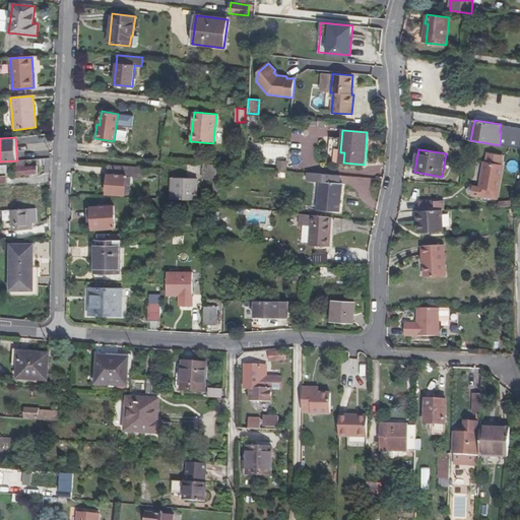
[(17,160),(16,160),(16,167),(17,176),(38,174),(25,166),(24,159),(17,160)]
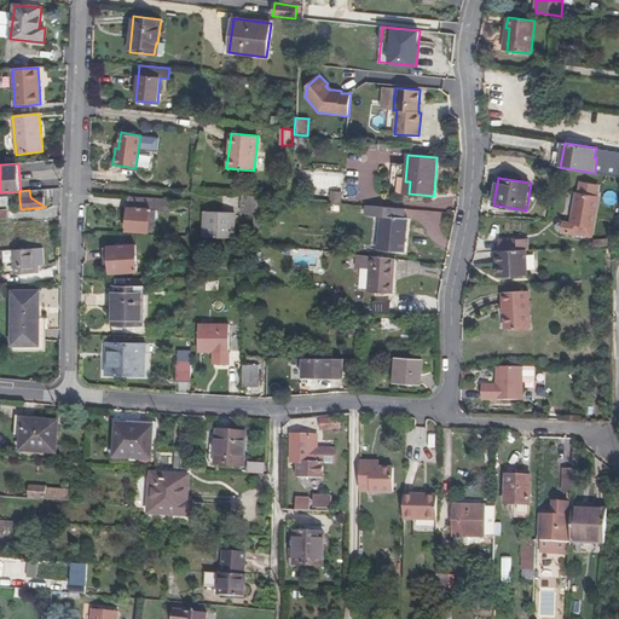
[(331,202),(341,202),(342,194),(333,192),(331,202)]
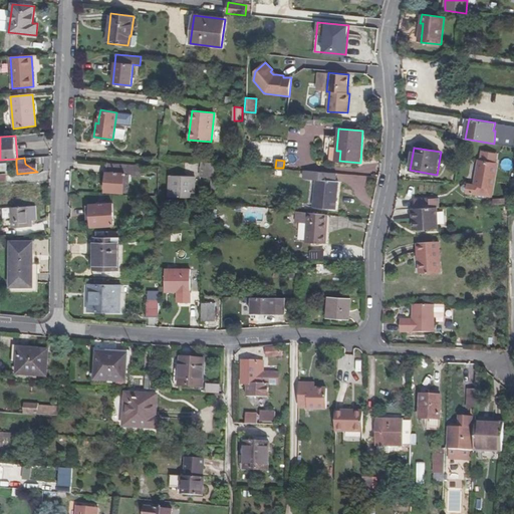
[(491,197),(497,164),(479,161),(474,185),(468,184),(466,194),(491,197)]
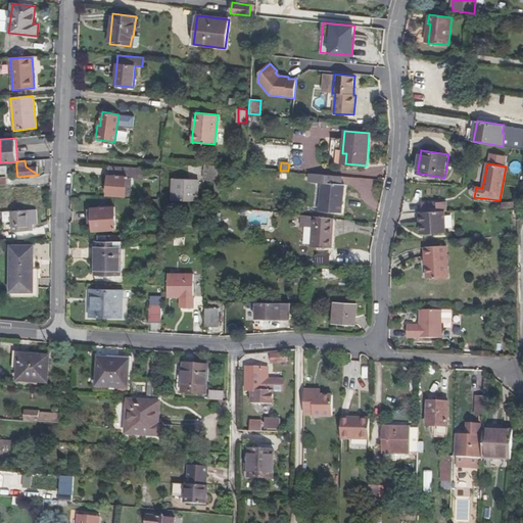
[(219,165),(205,164),(204,180),(218,181),(219,165)]
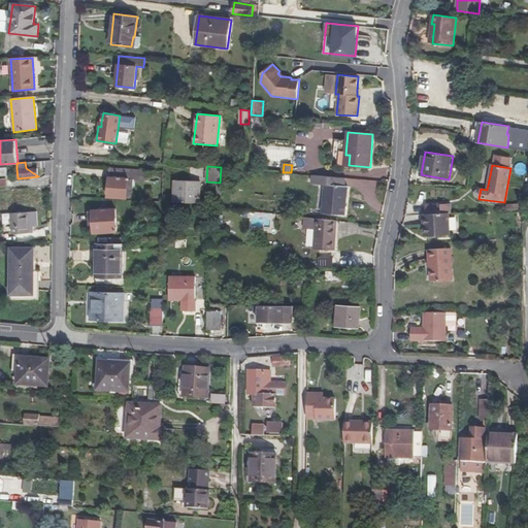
[(150,180),(150,170),(109,167),(108,196),(127,198),(128,178),(150,180)]
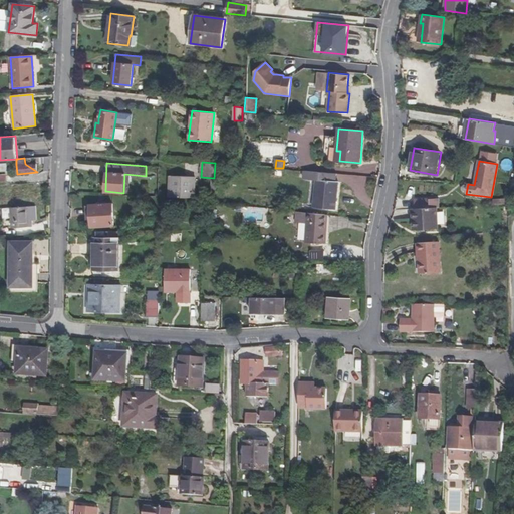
[(4,171),(4,179),(9,179),(8,171),(7,171),(6,164),(0,164),(1,172),(4,171)]
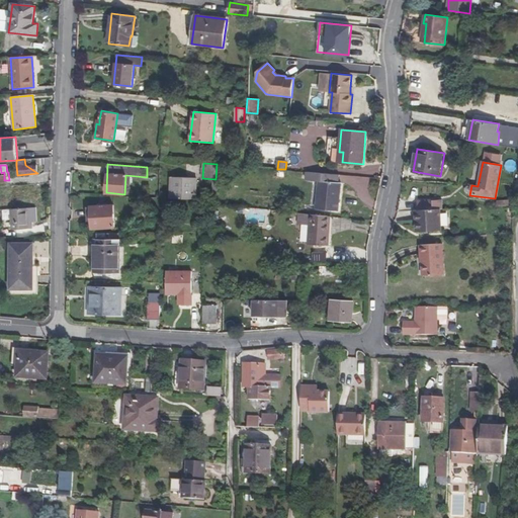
[(339,175),(307,172),(306,180),(319,181),(316,208),(338,210),(341,183),(338,183),(339,175)]
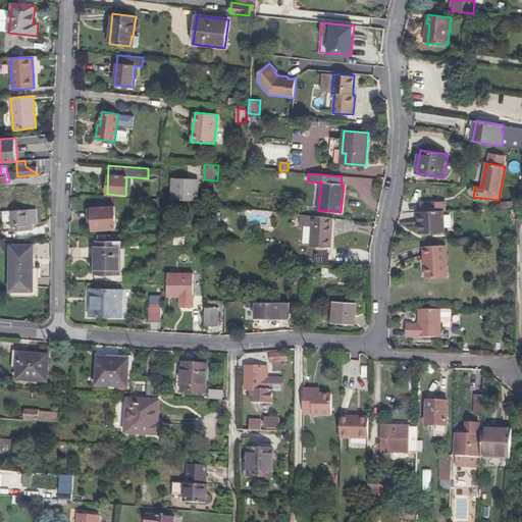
[(198,178),(172,177),(171,200),(197,201),(198,178)]
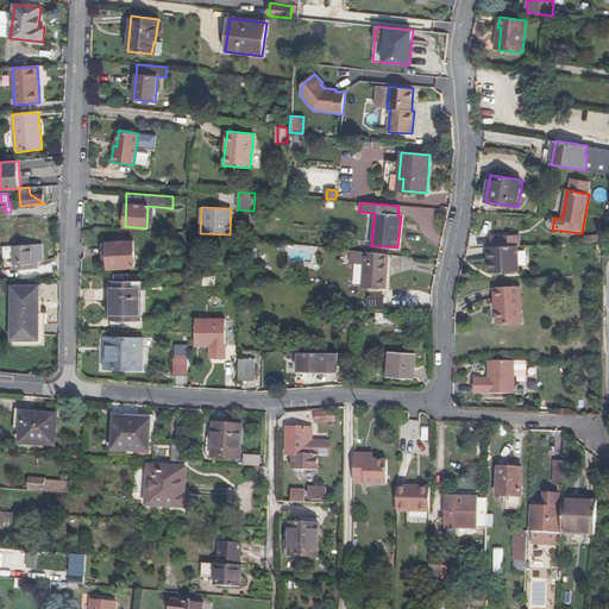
[(135,267),(133,242),(107,243),(108,269),(135,267)]
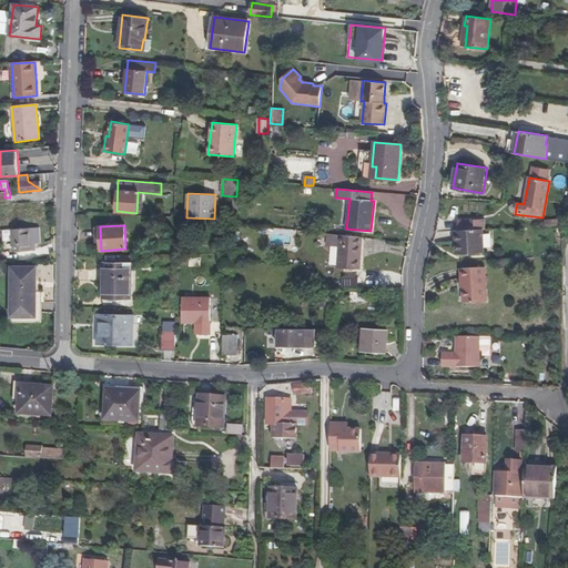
[(31,251),(30,227),(12,229),(13,252),(31,251)]
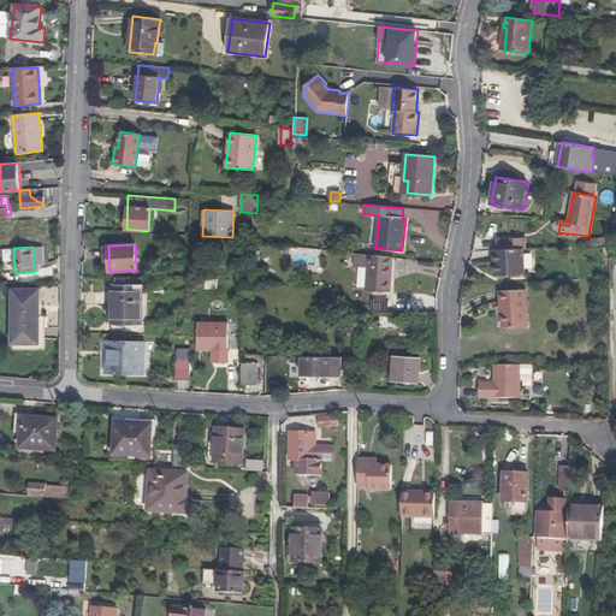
[(523,248),(495,250),(496,276),(525,274),(523,248)]
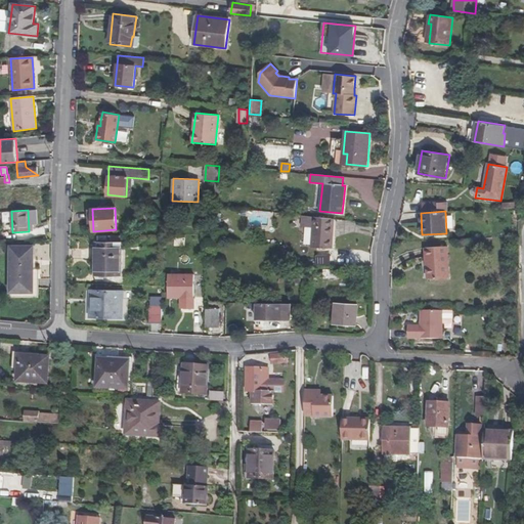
[(313,217),(302,215),(301,225),(312,226),(313,217)]
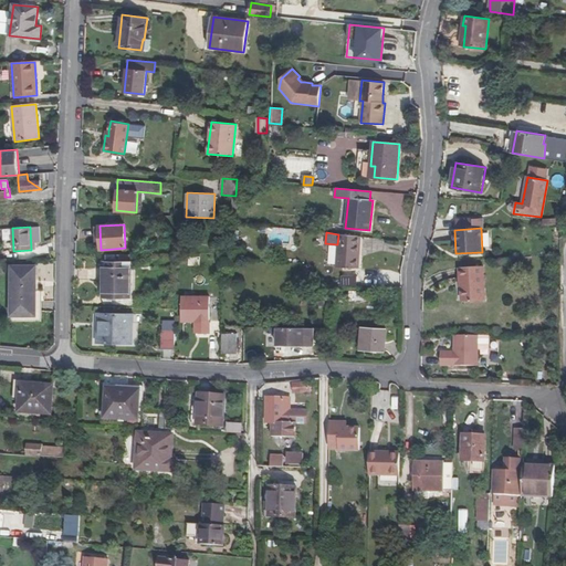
[(336,266),(358,269),(359,258),(356,257),(357,236),(338,234),(337,244),(336,266)]
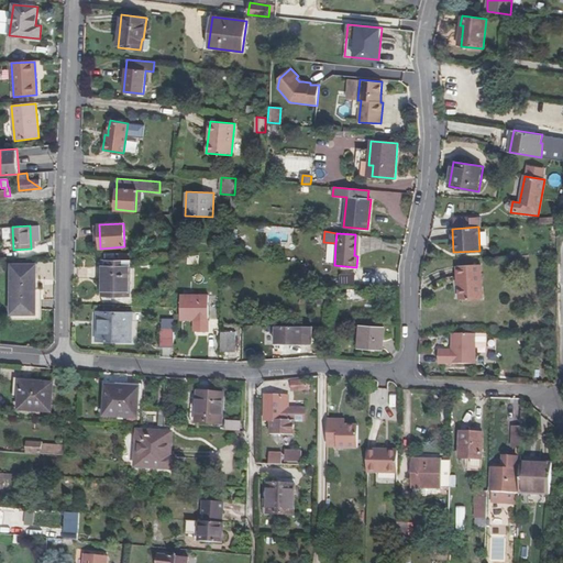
[(107,285),(106,296),(130,296),(130,260),(102,260),(102,285),(107,285)]
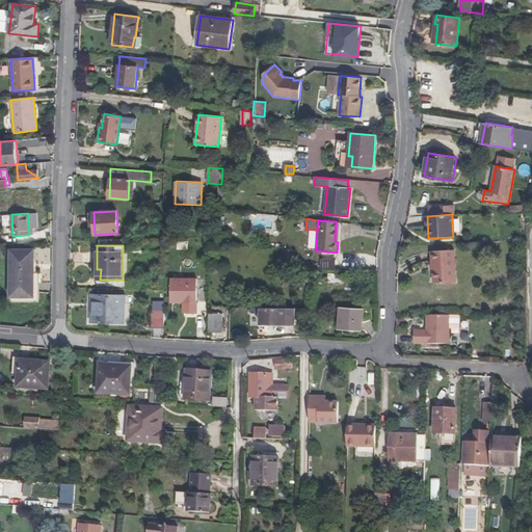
[(34,296),(34,250),(10,250),(10,296),(34,296)]
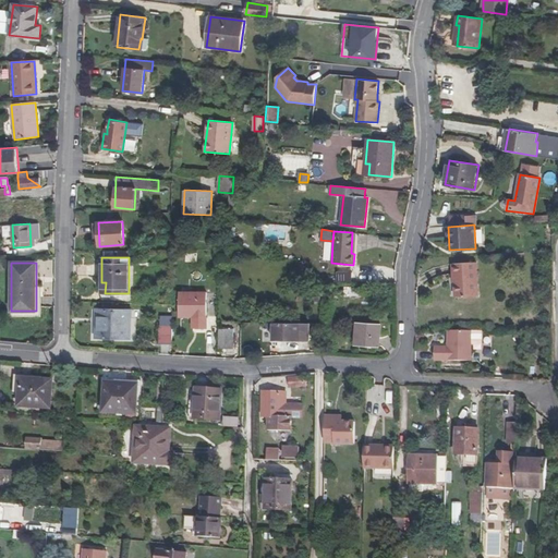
[(478,295),(476,263),(452,264),(452,274),(455,274),(456,296),(478,295)]
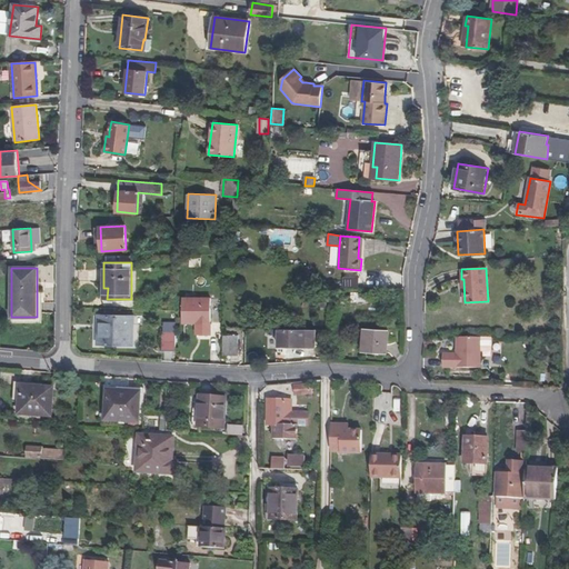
[(389,278),(363,276),(363,285),(388,287),(389,278)]
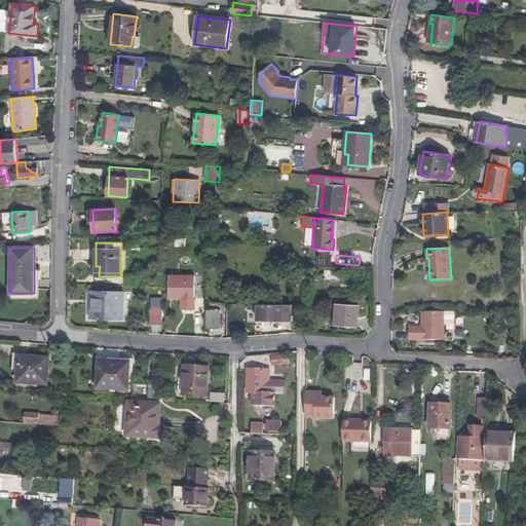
[(194,275),(170,275),(170,299),(194,299),(194,275)]
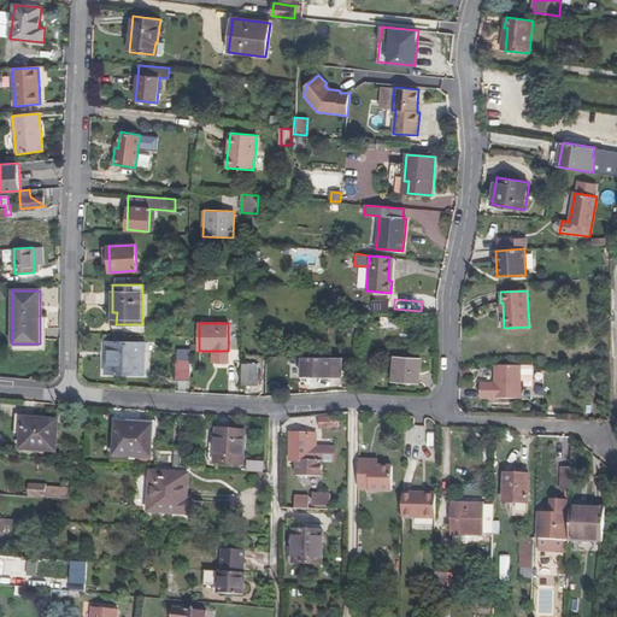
[(415,331),(385,330),(383,341),(415,342),(415,331)]
